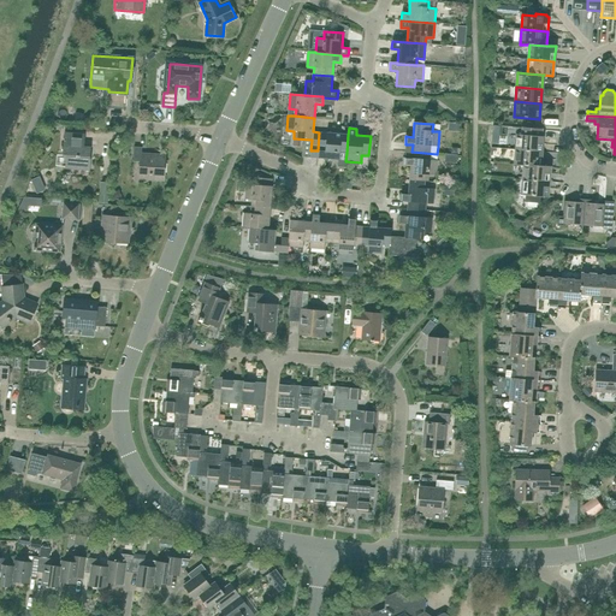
[(348,135),(332,134),(319,132),(318,150),(325,152),(324,159),(339,160),(339,153),(347,153),(348,135)]
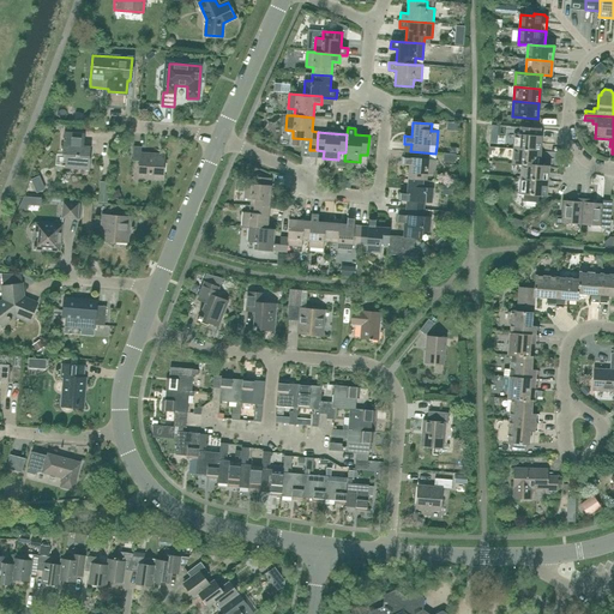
[(83,146),(84,134),(64,133),(62,155),(66,156),(66,167),(89,169),(90,148),(83,146)]
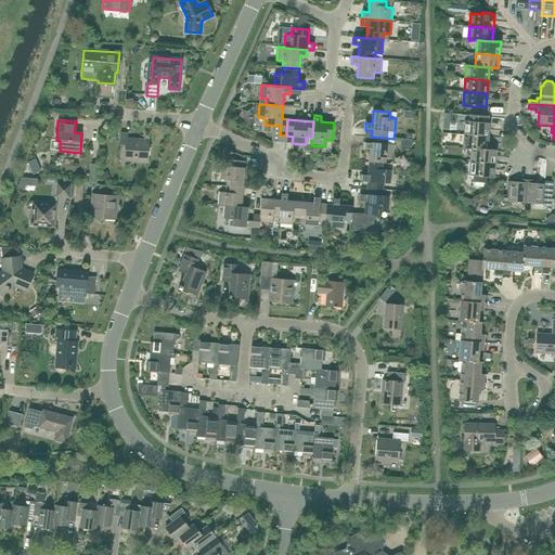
[(488,137),(489,124),(465,121),(464,134),(488,137)]
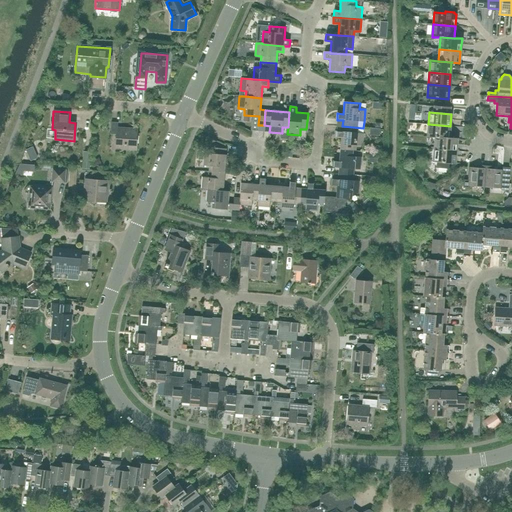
[(117,128),(118,123),(111,122),(110,134),(117,134),(116,149),(136,150),(137,130),(117,128)]
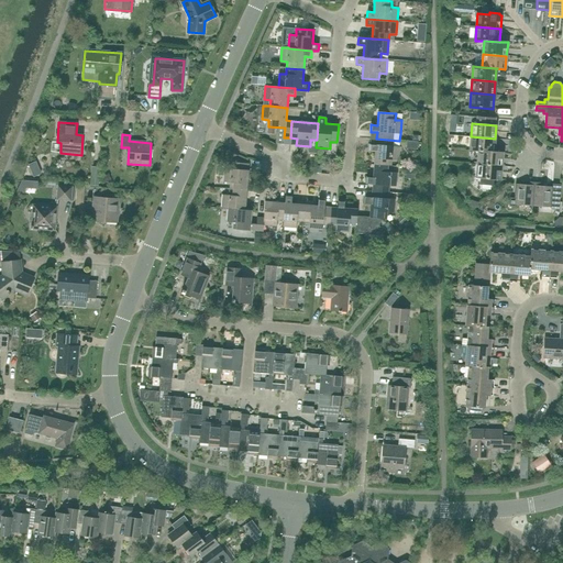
[(494,152),(495,139),(471,136),(470,151),(478,151),(494,152)]
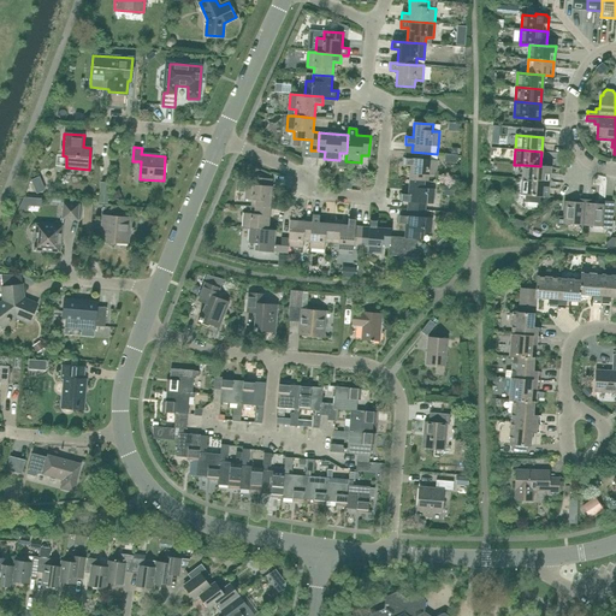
[(437,160),(437,154),(412,152),(412,159),(404,158),(403,165),(410,166),(409,181),(428,182),(428,175),(436,176),(437,160)]
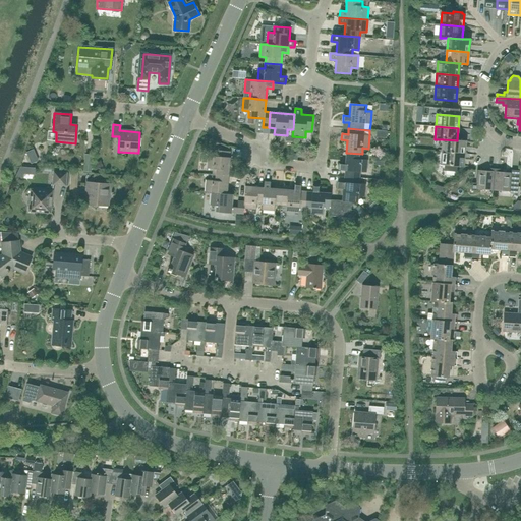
[(457,140),(443,139),(442,152),(464,154),(465,141),(457,140)]
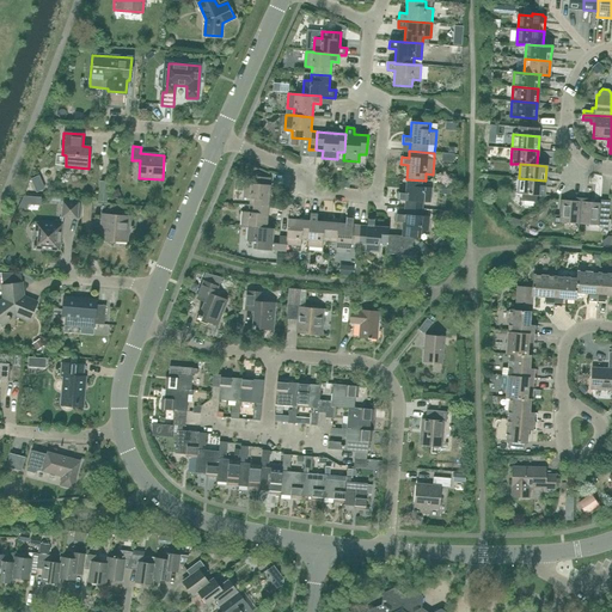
[(604,185),(605,170),(595,169),(594,185),(604,185)]
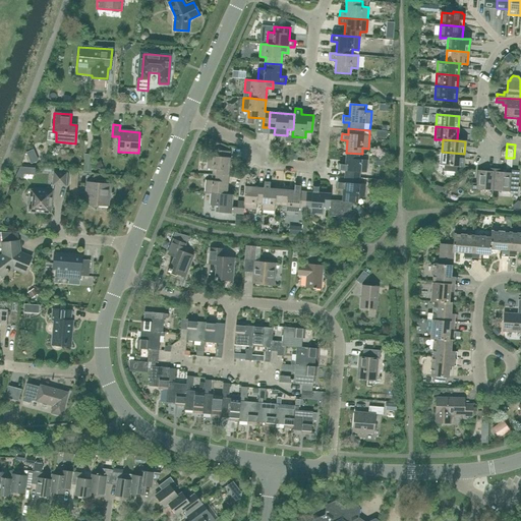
[(230,158),(230,152),(215,151),(214,157),(208,156),(207,169),(213,169),(213,175),(228,176),(230,158)]
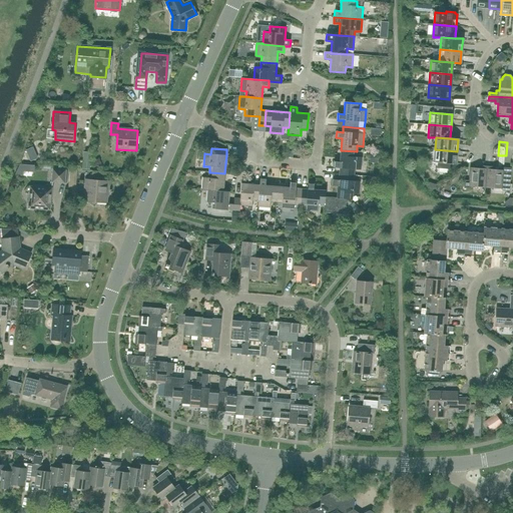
[(456,163),(457,151),(435,149),(434,161),(438,162),(437,168),(449,169),(450,163),(456,163)]
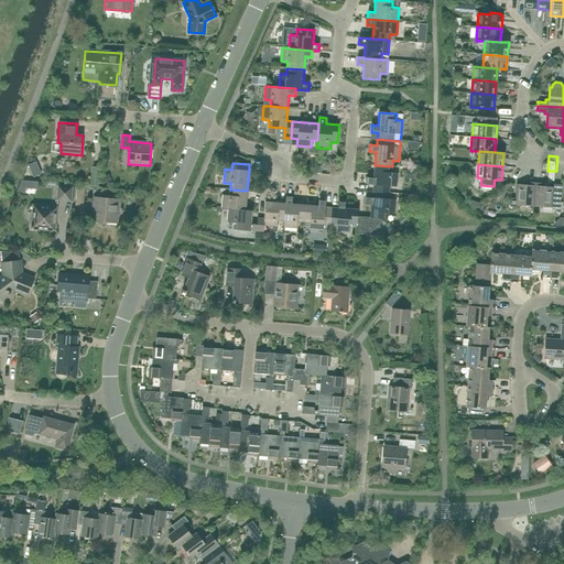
[(93,165),(91,186),(98,186),(100,166),(93,165)]
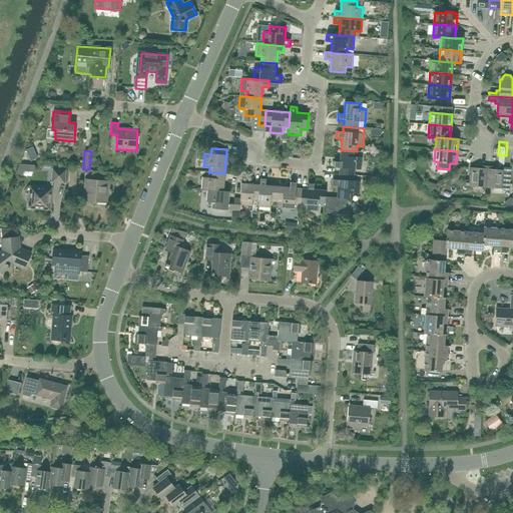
[(356,157),(357,151),(341,150),(340,161),(334,161),(334,167),(340,168),(339,174),(355,175),(355,169),(361,170),(362,157),(356,157)]
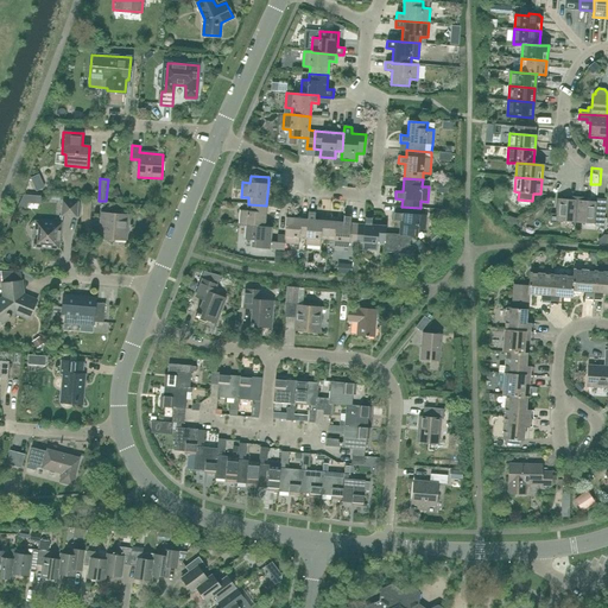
[(577,197),(571,197),(568,196),(567,200),(557,200),(555,214),(551,214),(550,222),(555,223),(555,221),(575,222),(577,197)]
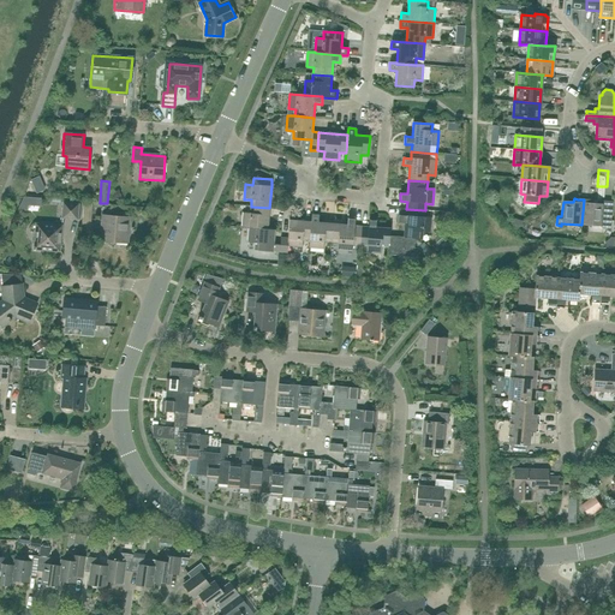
[(593,204),(593,201),(584,199),(581,225),(602,226),(602,228),(610,230),(613,202),(603,201),(603,204),(593,204)]
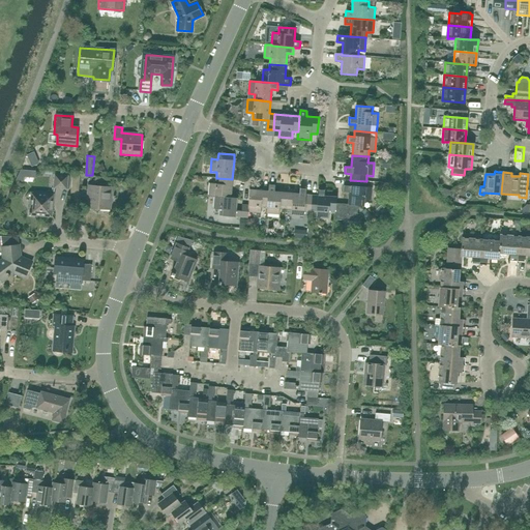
[(78,194),(80,175),(71,174),(70,194),(78,194)]
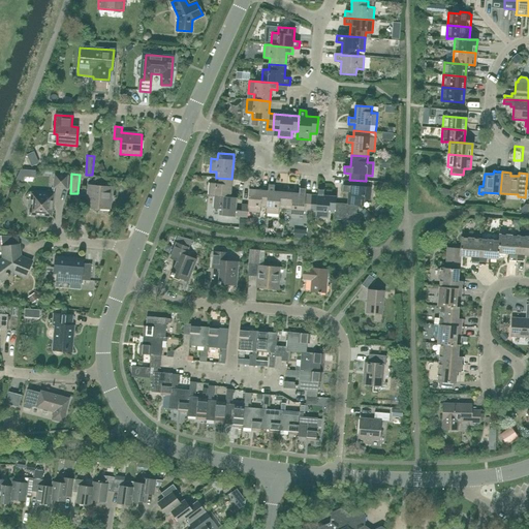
[(66,189),(68,176),(55,175),(54,188),(66,189)]
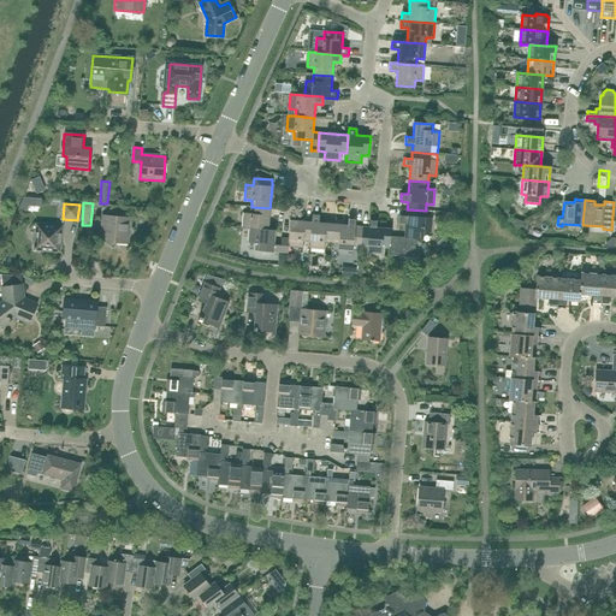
[(268,230),(270,208),(252,207),(250,213),(243,213),(242,227),(249,229),(268,230)]
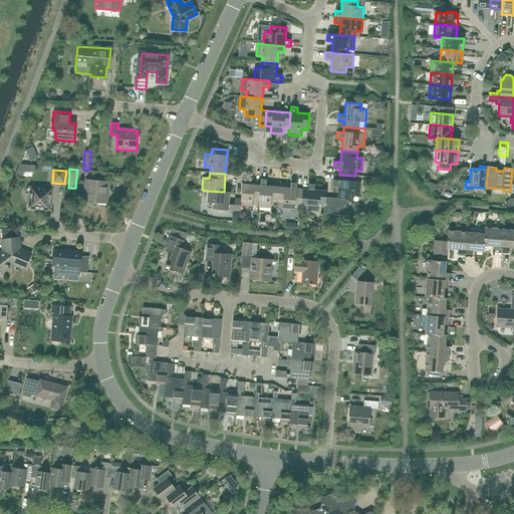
[(354,182),(355,176),(339,175),(339,180),(333,180),(332,186),(338,187),(337,198),(337,199),(347,199),(347,200),(353,200),(353,194),(359,195),(360,182),(354,182)]
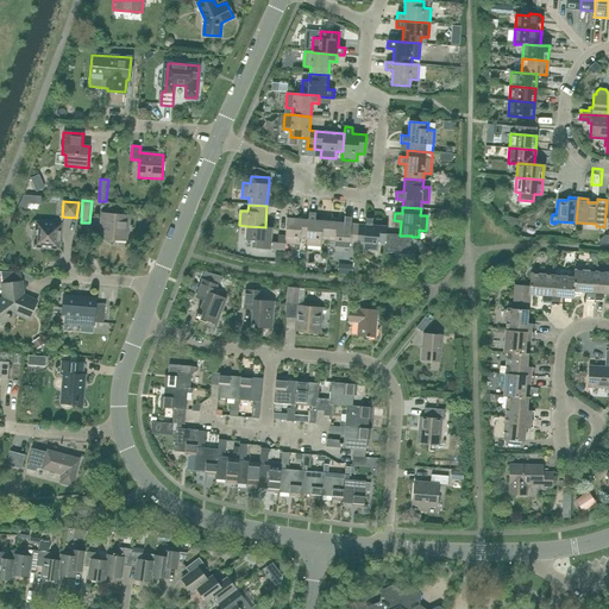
[(315,220),(316,213),(308,213),(308,219),(307,238),(306,238),(306,245),(320,246),(321,239),(328,240),(330,221),(315,220)]
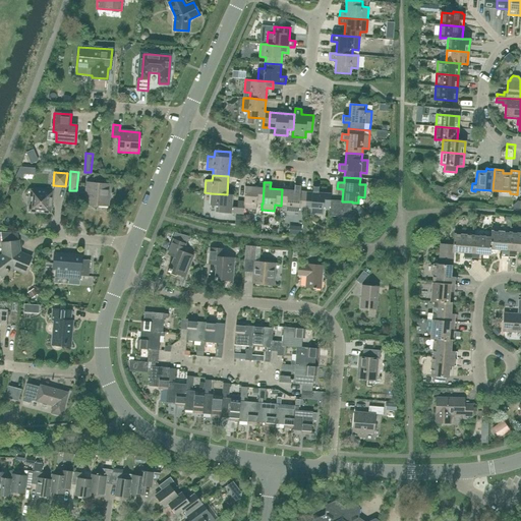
[(108,206),(110,184),(87,183),(85,204),(108,206)]
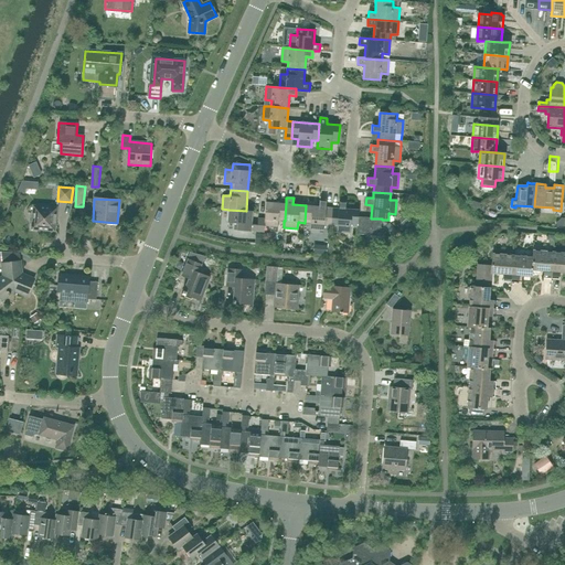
[(326,208),(327,201),(319,200),(319,206),(306,205),(305,223),(310,223),(310,230),(323,231),(324,224),(331,225),(332,208),(326,208)]
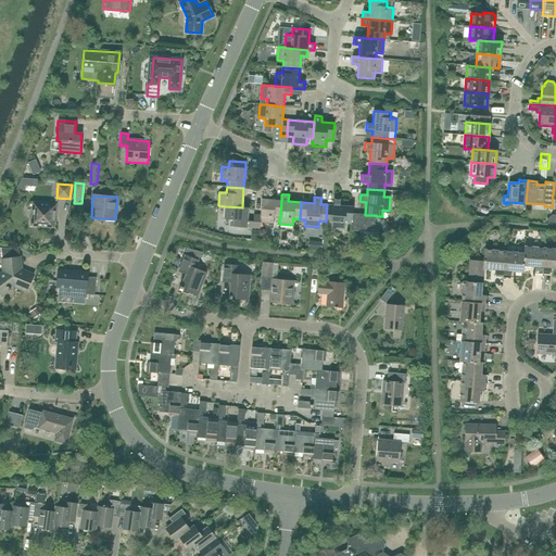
[(281,200),(262,199),(261,215),(260,223),(261,223),(274,224),(274,217),(279,217),(280,217),(281,200)]
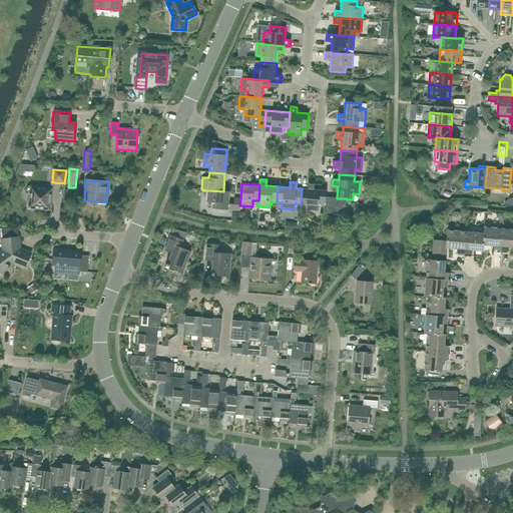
[(314,189),(315,183),(308,183),(308,189),(302,188),(301,204),(306,204),(306,210),(318,211),(319,205),(325,206),(326,196),(326,190),(314,189)]
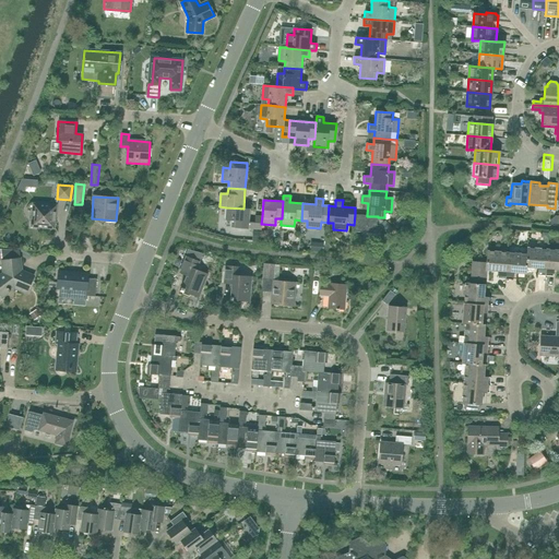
[(55,229),(57,205),(33,203),(31,227),(55,229)]
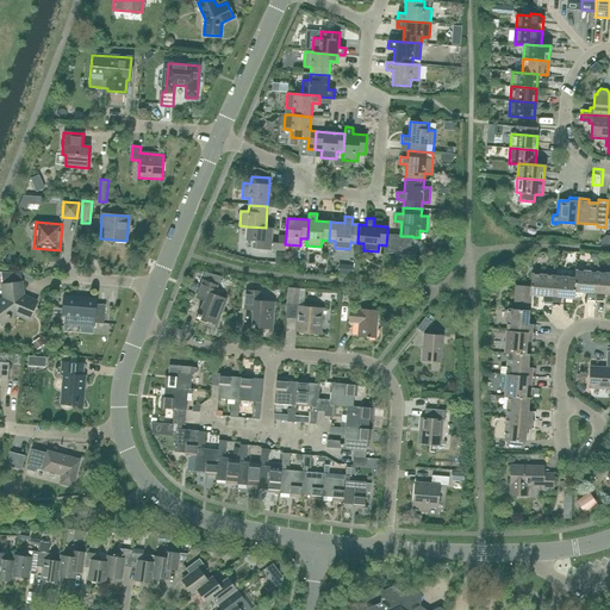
[(266,228),(247,226),(246,241),(253,241),(253,248),(285,251),(286,244),(285,244),(286,236),(279,236),(278,243),(272,242),(273,228),(266,228)]
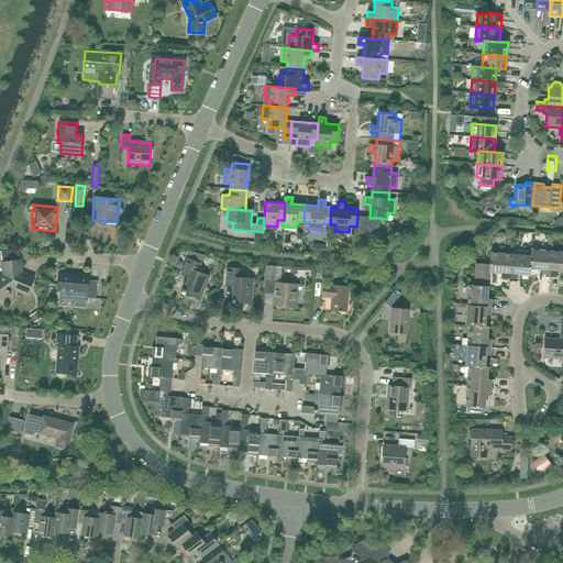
[(370,218),(370,217),(357,216),(356,227),(355,233),(378,235),(381,219),(381,218),(370,218)]
